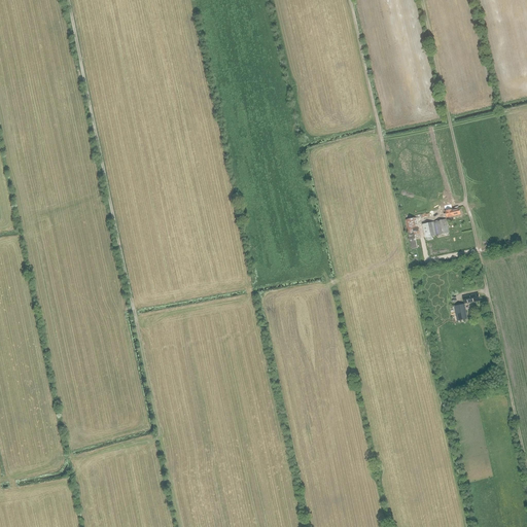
[(447,218),(460,215),(459,208),(445,211),(446,213),(444,214),(445,216),(446,216),(447,218)]
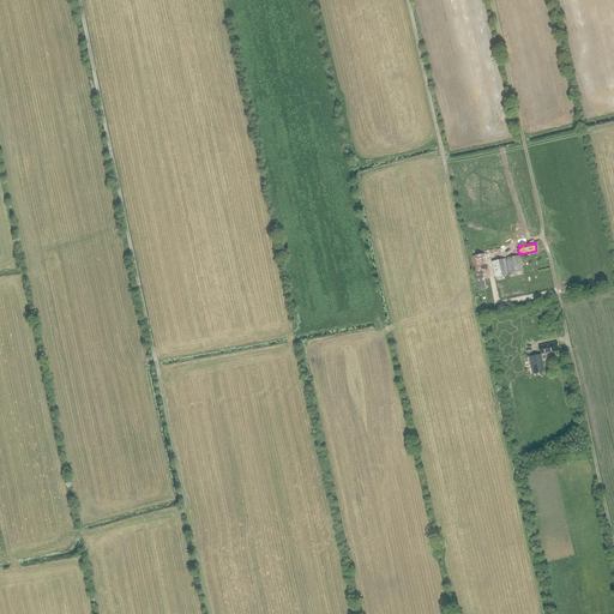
[(485,253),(473,257),(480,290),(487,289),(483,275),(489,274),(485,253)]
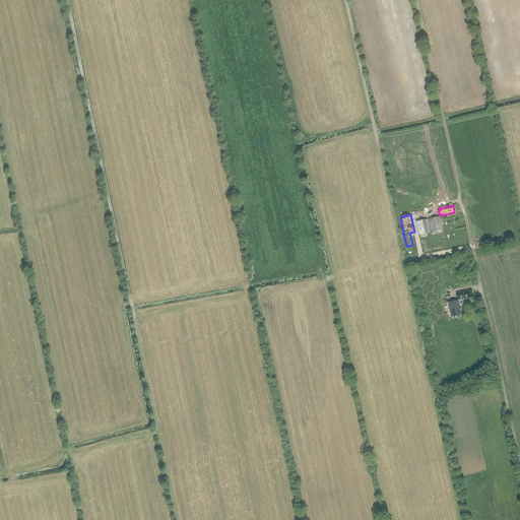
[(416,221),(419,235),(443,230),(440,216),(416,221)]
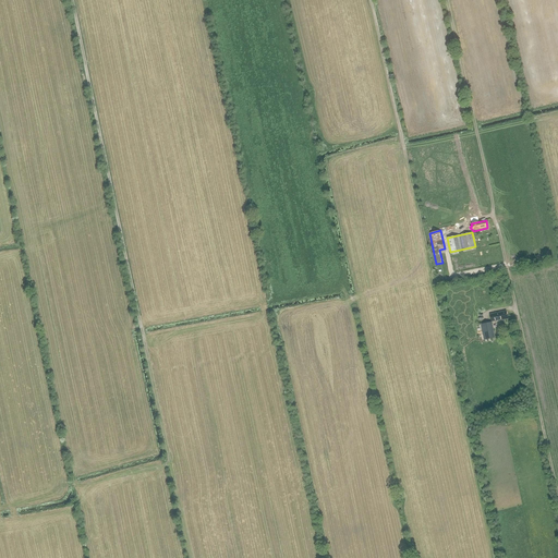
[(490,315),(490,319),(492,322),(495,320),(495,322),(501,319),(501,318),(507,317),(506,312),(494,314),(490,315)]
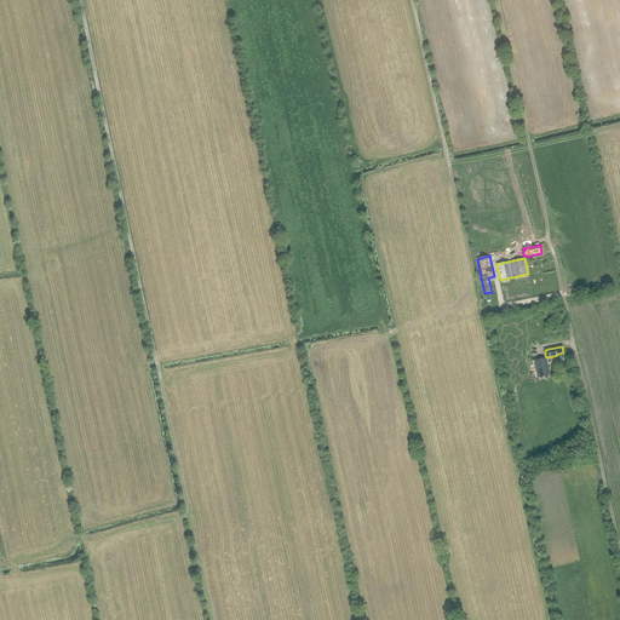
[(550,375),(546,357),(534,360),(538,378),(550,375)]
